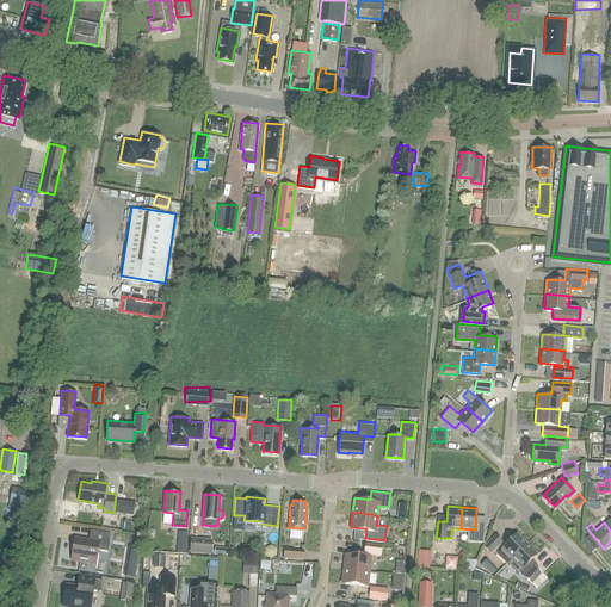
[(90,528),(88,539),(74,537),(73,547),(71,549),(69,552),(72,555),(71,557),(96,561),(98,547),(107,549),(110,531),(90,528)]
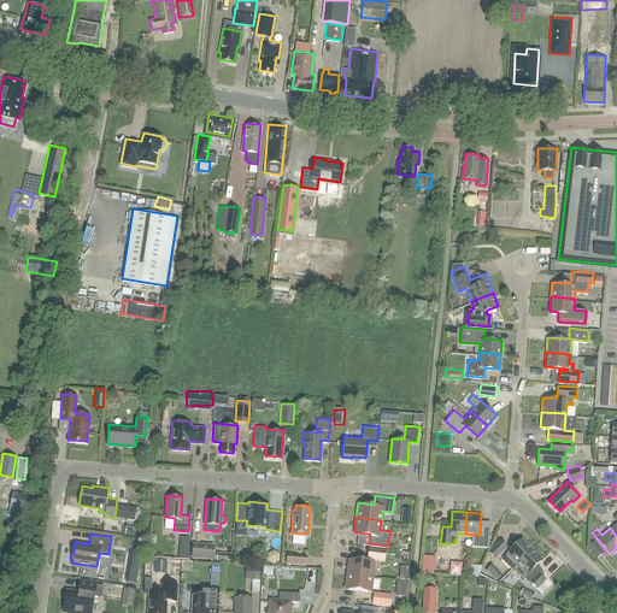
[(113,547),(125,547),(125,536),(113,535),(113,547)]
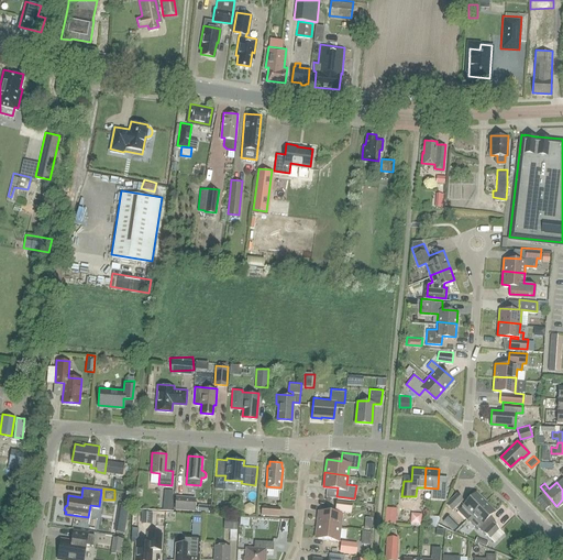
[(471,513),(485,500),(476,490),(462,504),(471,513)]
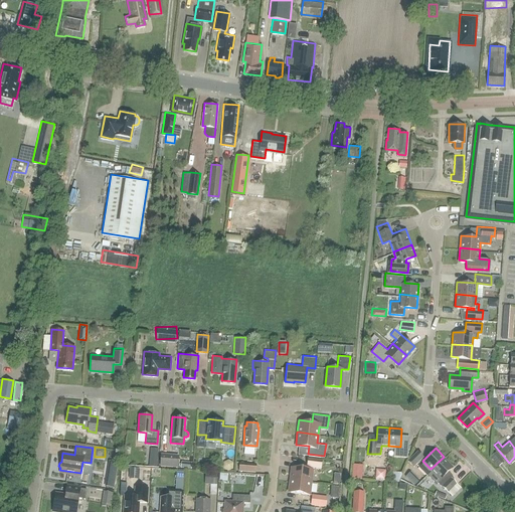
[(422,455),(417,449),(407,459),(412,465),(422,455)]
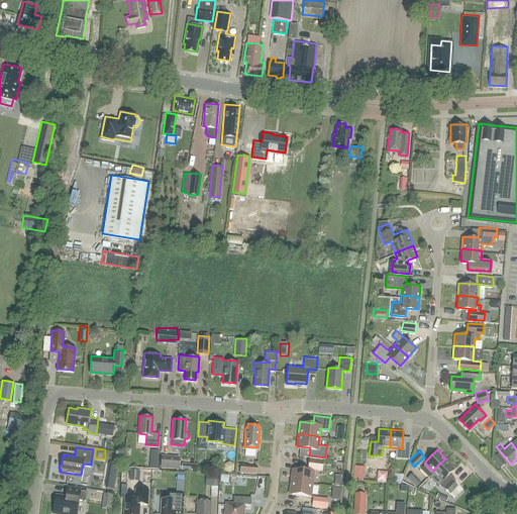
[(491,456),(499,467),(505,460),(497,451),(491,456)]
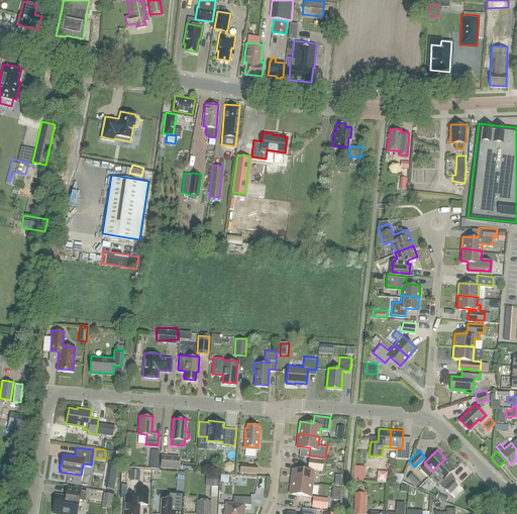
[(180,454),(162,453),(161,466),(179,468),(180,454)]
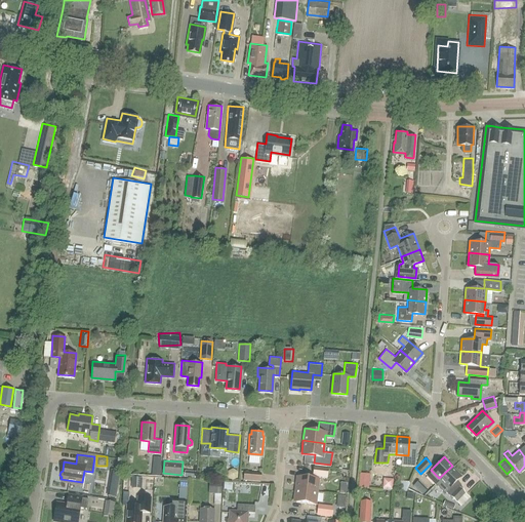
[(327,467),(313,466),(312,475),(326,476),(327,467)]
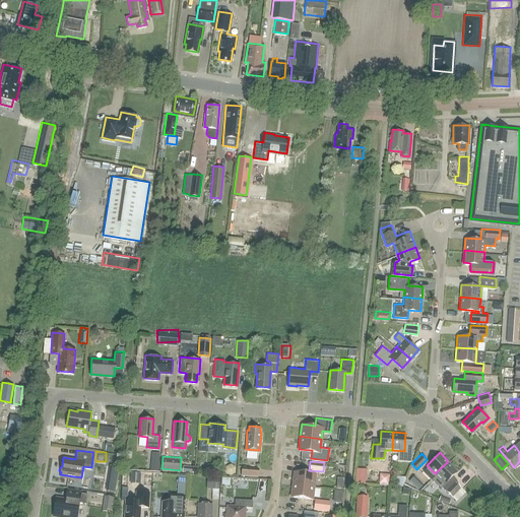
[(460,487),(455,480),(456,479),(452,474),(457,469),(448,461),(435,473),(431,477),(440,487),(442,486),(446,490),(452,495),(460,487)]
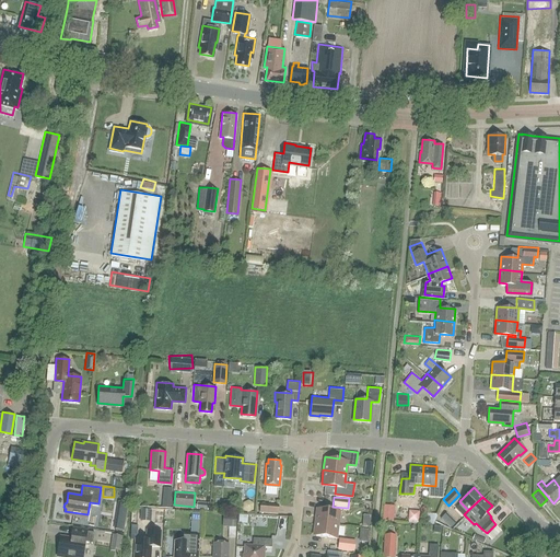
[(248,498),(243,501),(243,508),(247,510),(253,508),(254,501),(248,498)]
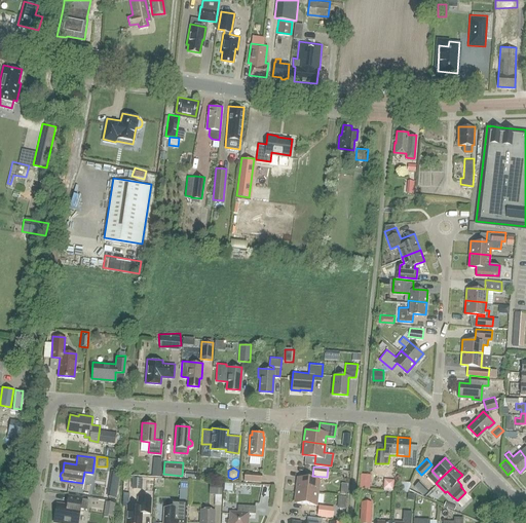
[(261,472),(245,471),(243,479),(261,481),(261,472)]
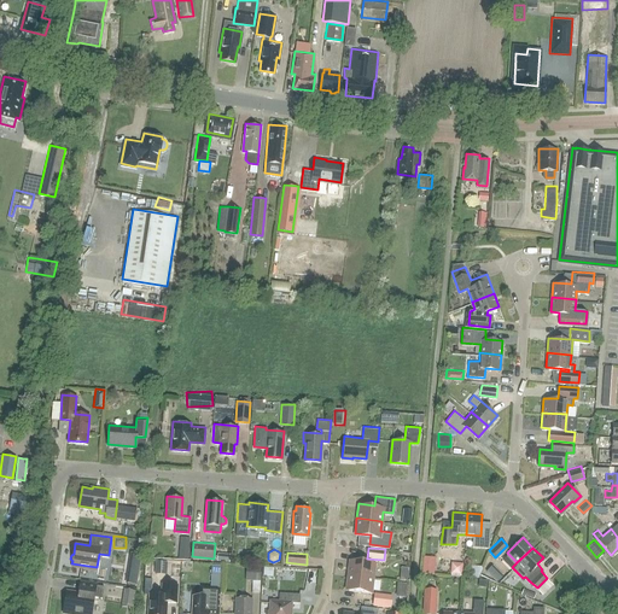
[(167,560),(155,559),(155,571),(167,572),(167,560)]
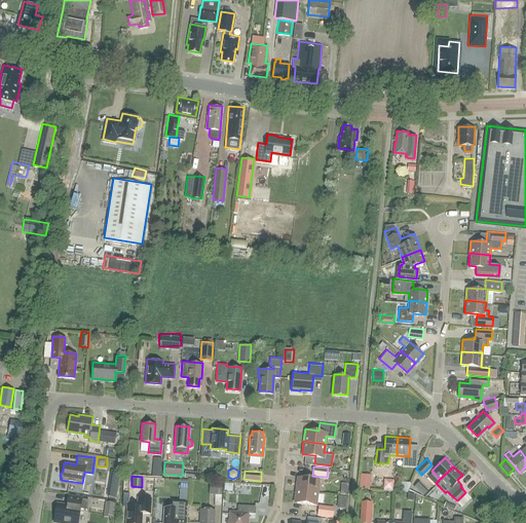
[(296,488),(317,490),(318,478),(297,476),(296,488)]
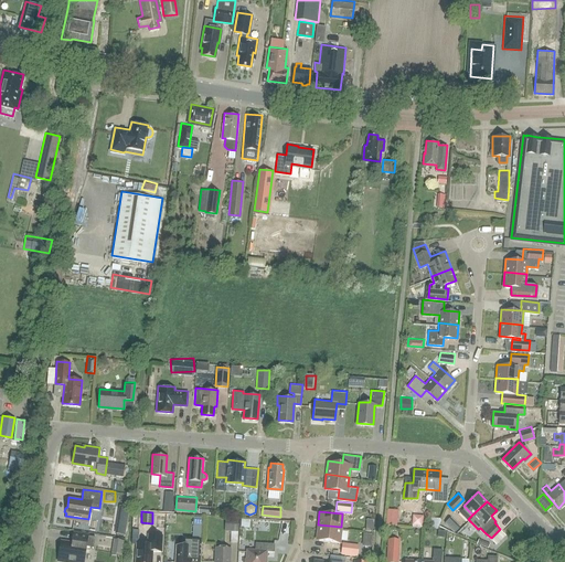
[(412,522),(422,523),(423,513),(413,513),(412,522)]
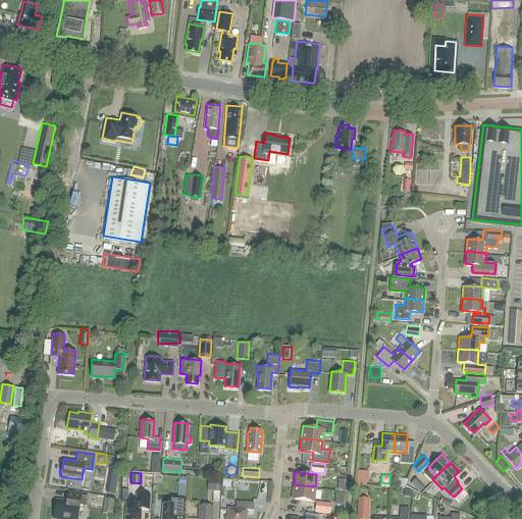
[(184,491),(187,476),(179,475),(178,481),(179,481),(177,490),(184,491)]
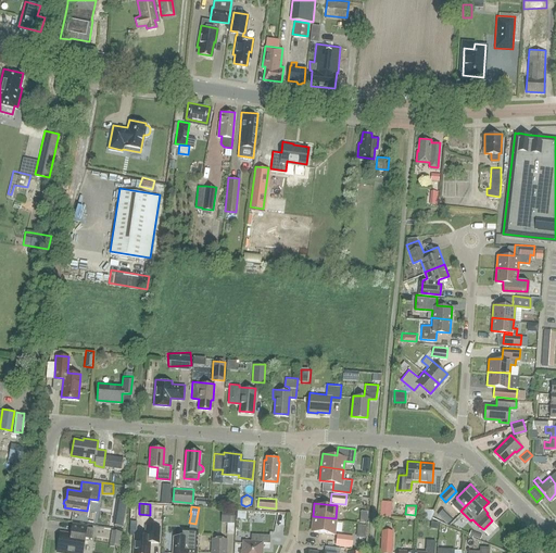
[(235,508),(222,507),(220,520),(234,522),(235,508)]
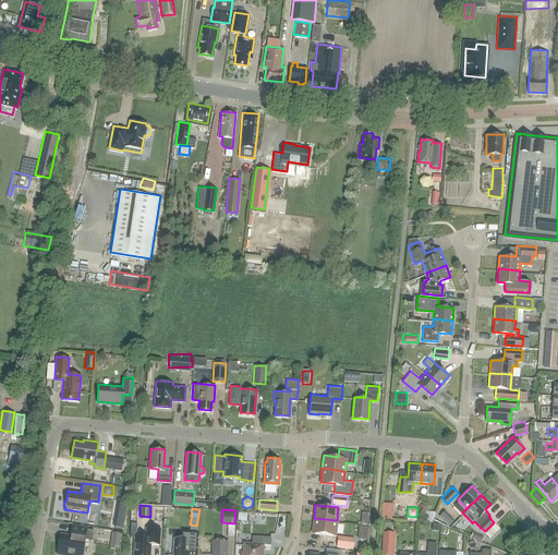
[(435,509),(425,509),(424,518),(431,519),(435,509)]
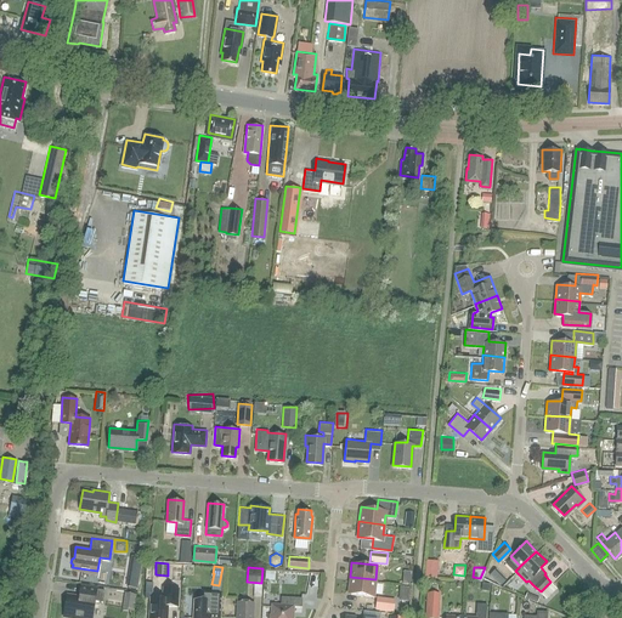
[(275,570),(265,568),(265,578),(275,578),(275,570)]
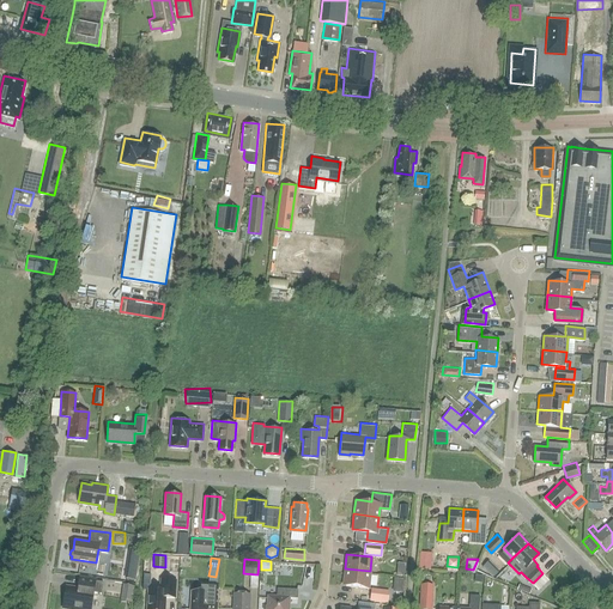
[(369,586),(370,571),(345,568),(343,583),(369,586)]
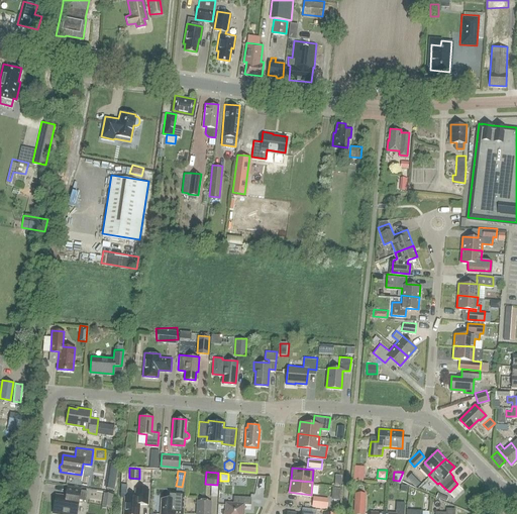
[(65,496),(56,494),(53,510),(76,513),(79,498),(85,499),(87,489),(67,486),(65,496)]
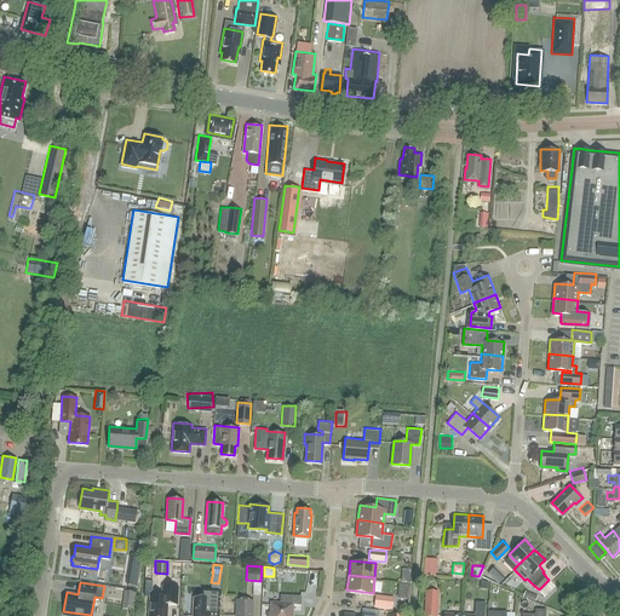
[(148,615),(166,615),(167,602),(177,603),(178,585),(162,583),(161,594),(149,594),(148,615)]
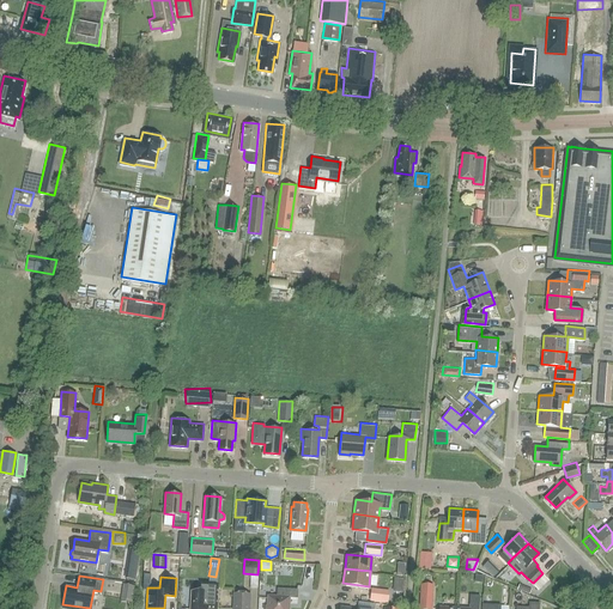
[(134,583),(122,582),(120,597),(132,600),(134,583)]
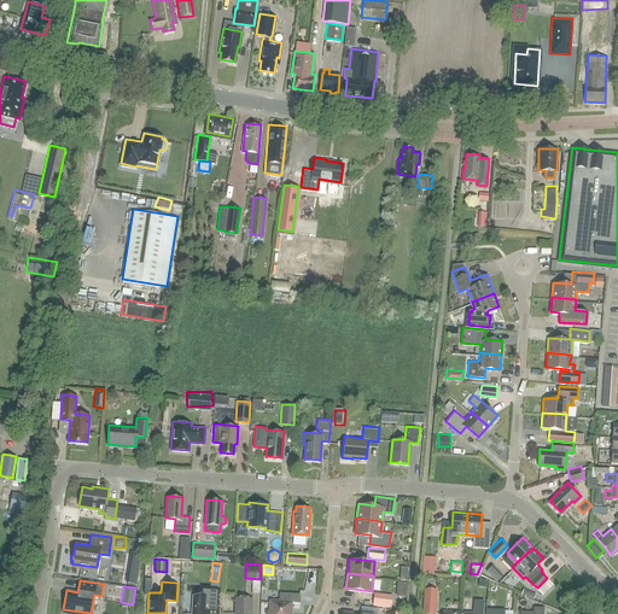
[(192,594),(191,613),(208,613),(209,613),(219,613),(220,588),(203,586),(202,595),(192,594)]
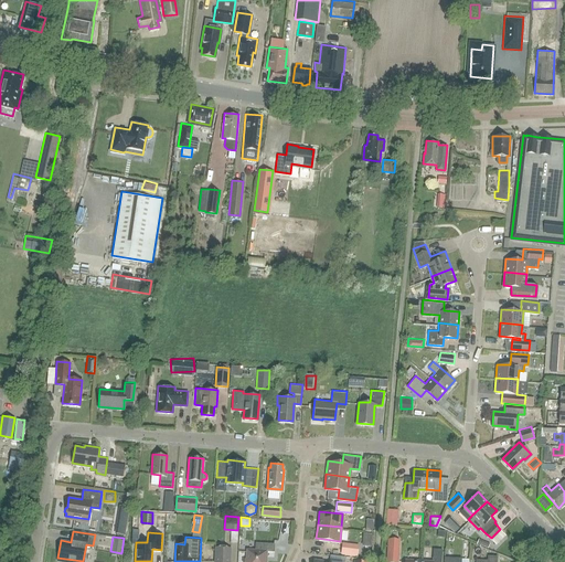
[(398,561),(400,538),(386,537),(385,561),(398,561)]
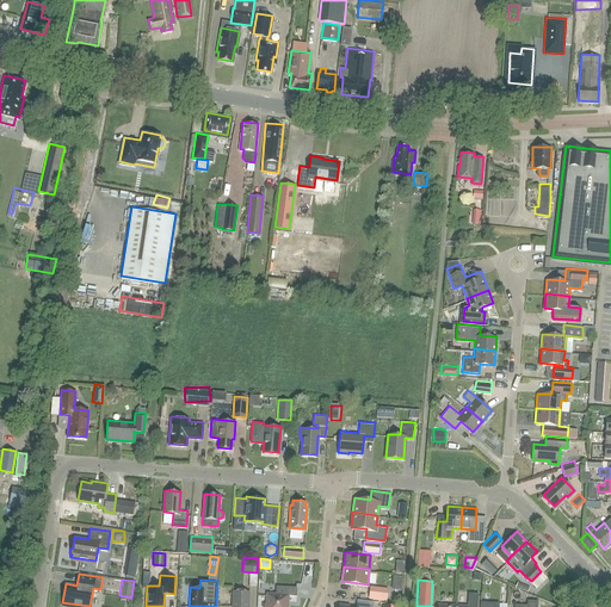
[(530,584),(517,580),(516,584),(528,589),(530,584)]
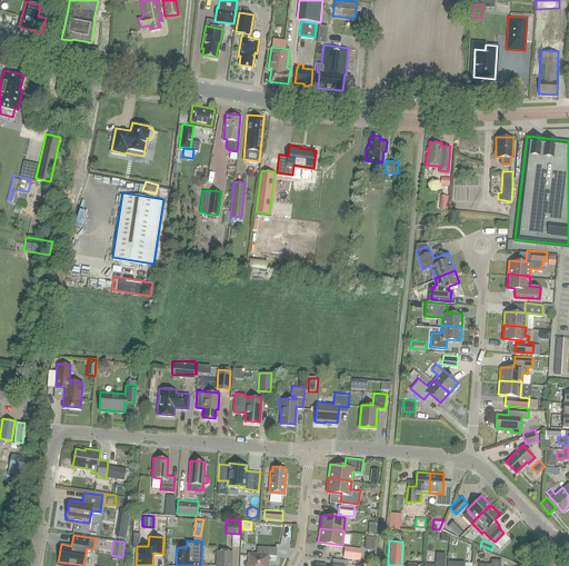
[(247,565),(267,565),(268,554),(276,554),(276,546),(257,545),(257,553),(249,553),(248,562),(247,562),(247,565)]
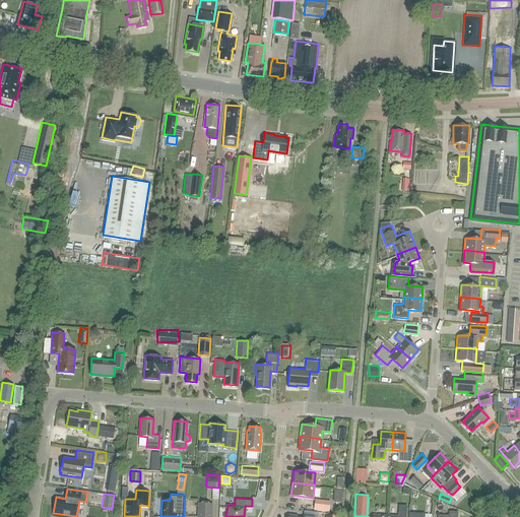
[(330,499),(315,498),(313,508),(328,510),(330,499)]
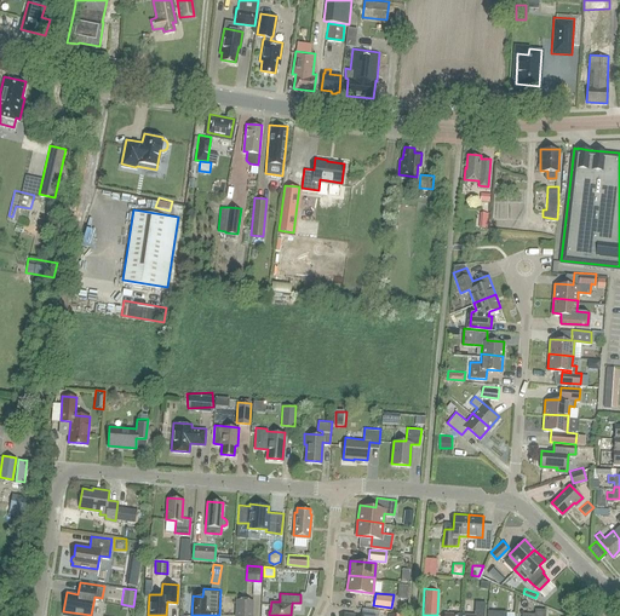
[(235,615),(251,615),(252,615),(253,599),(236,598),(235,615),(236,615),(235,615)]
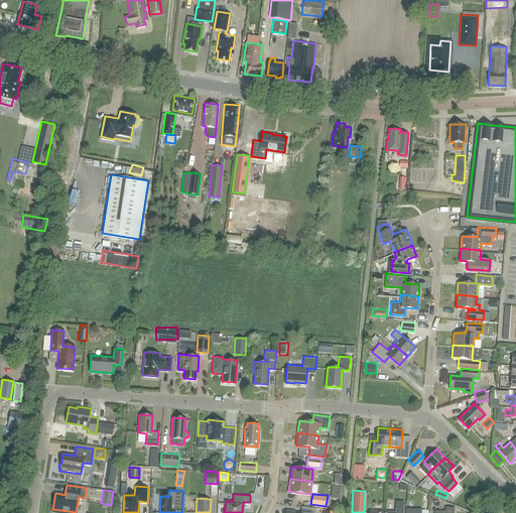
[(394,511),(382,510),(382,512),(402,512),(403,500),(395,499),(394,511)]
